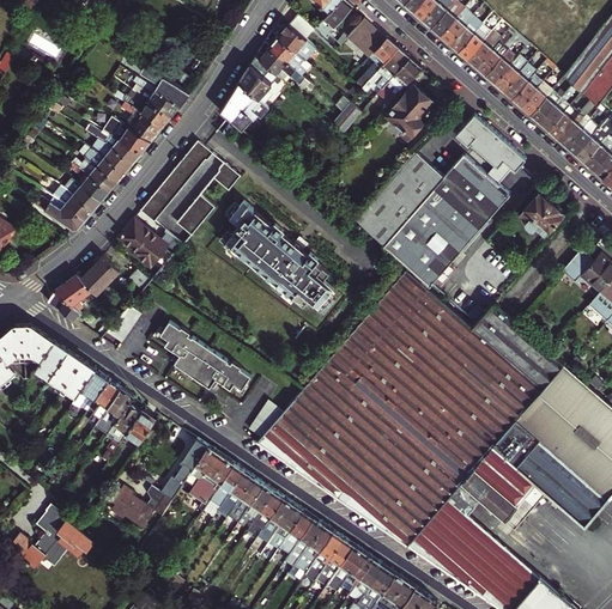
[(77,0),(90,11),(97,0),(77,0)]
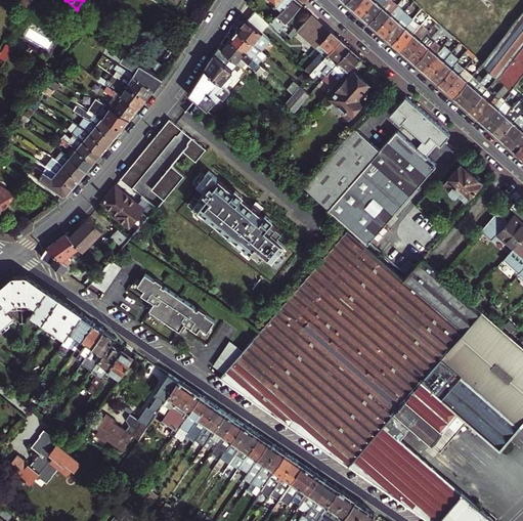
[(269,0),(281,10),(291,0),(269,0)]
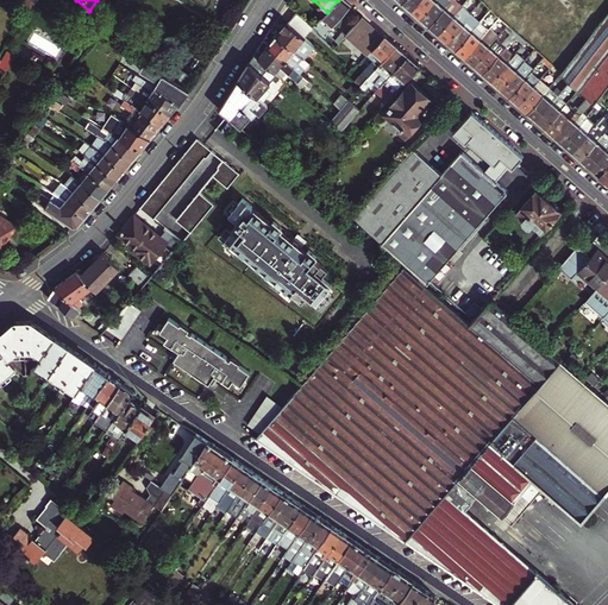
[(338,0),(327,12),(313,29),(323,37),(350,7),(342,0),(338,0)]
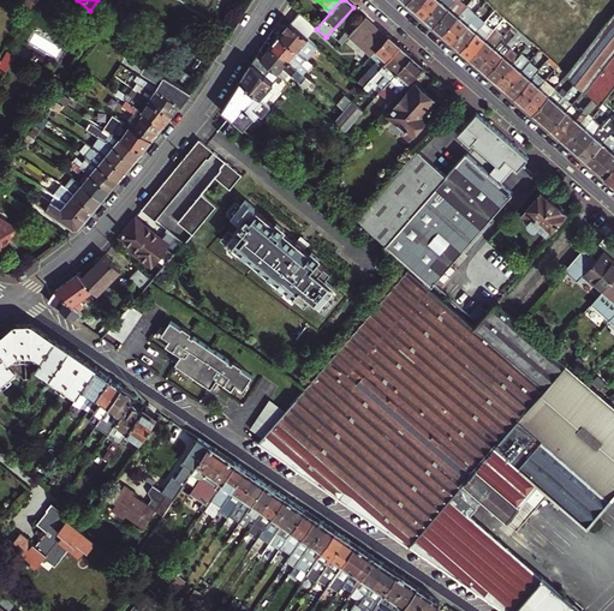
[(409,0),(405,5),(415,13),(425,0),(409,0)]
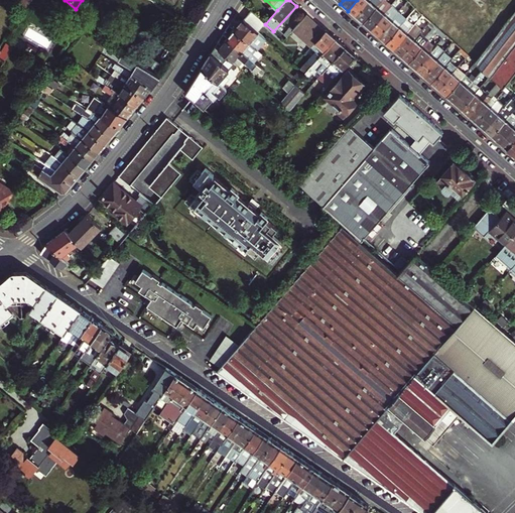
[(357,0),(348,11),(356,18),(371,0),(357,0)]
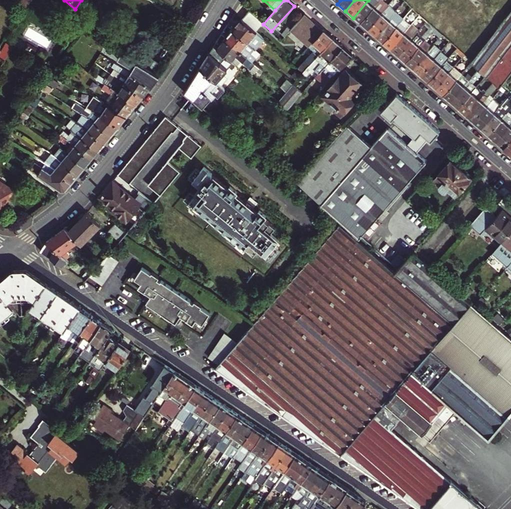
[(368,0),(353,18),(359,24),(373,8),(380,1),(380,0),(368,0)]
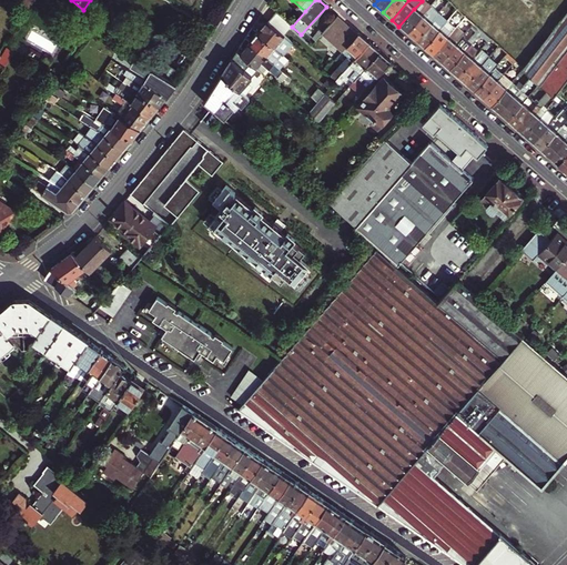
[(414,9),(398,27),(401,28),(407,34),(423,17),(428,11),(431,9),(422,1),(414,9)]
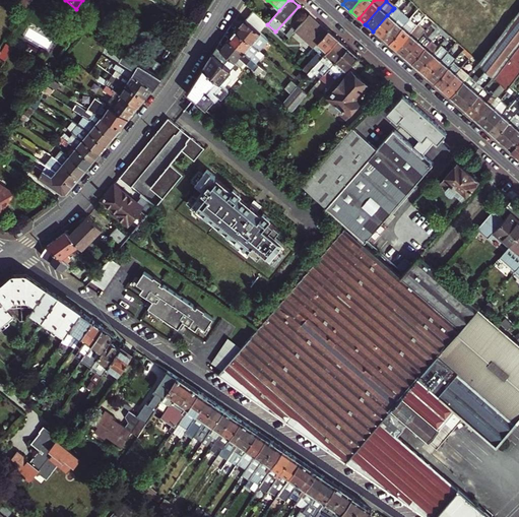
[(399,16),(380,38),(388,45),(401,28),(405,25),(415,12),(419,9),(411,2),(408,6),(413,11),(410,14),(412,15),(408,19),(401,14),(399,16)]
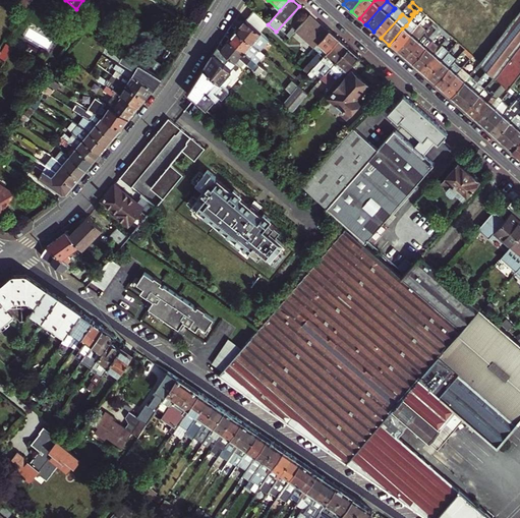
[(420,9),(416,12),(424,19),(427,16),(420,9)]
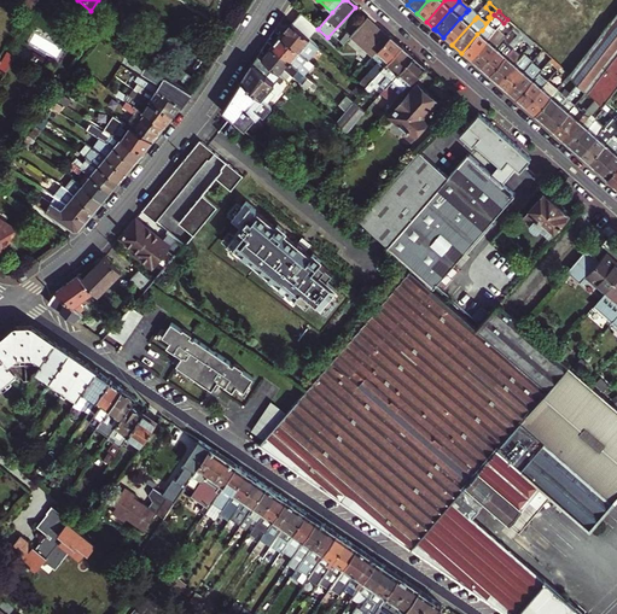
[(443,37),(452,45),(475,19),(466,12),(460,18),(443,37)]
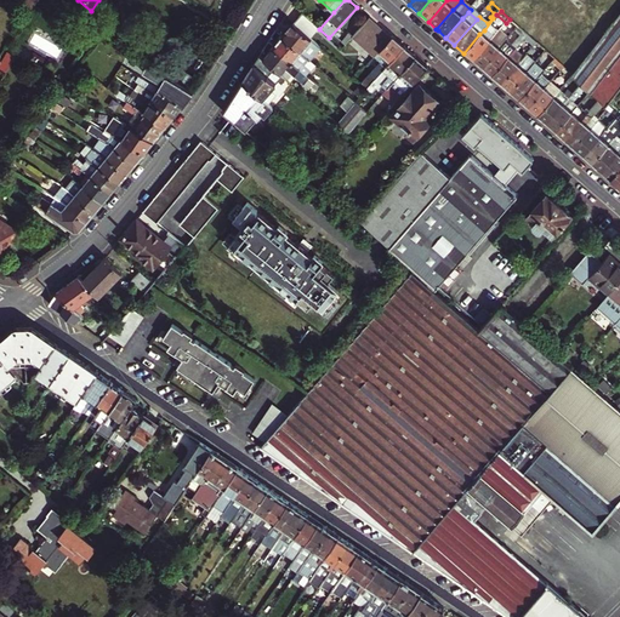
[(619,13),(572,76),(578,83),(580,86),(585,90),(598,103),(601,106),(604,109),(619,89),(619,13)]
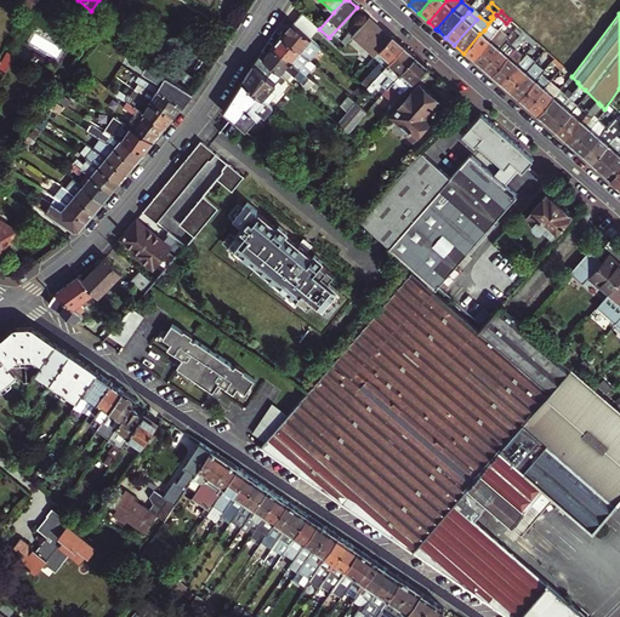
[(301,15),(293,26),(306,36),(314,26),(301,15)]
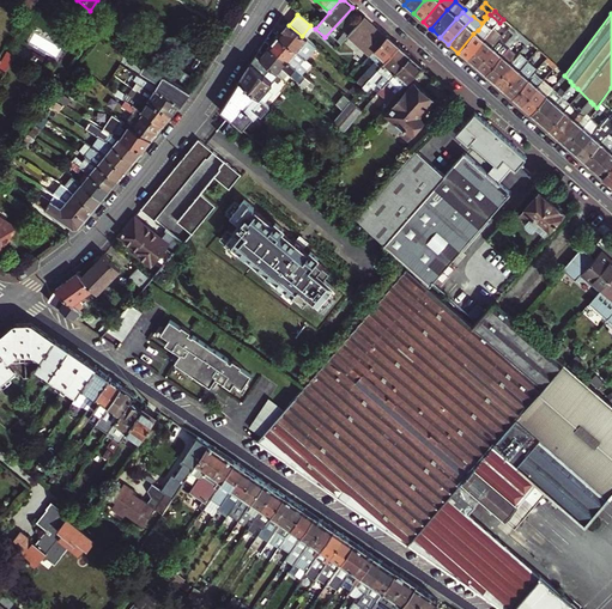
[(370,58),(386,40),(363,19),(347,37),(370,58)]
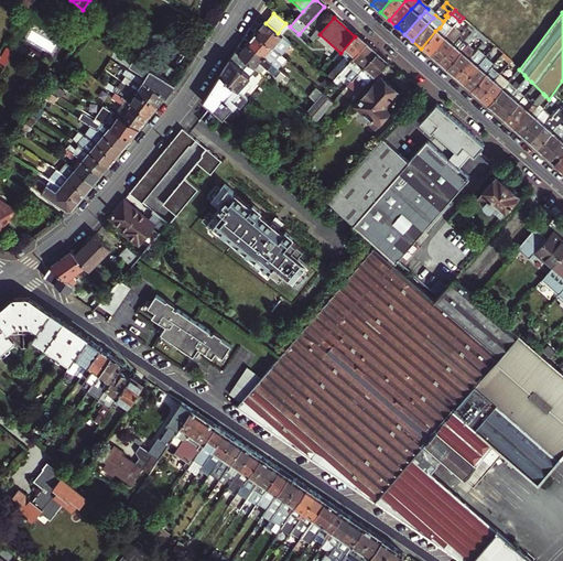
[(463,18),(459,21),(468,29),(472,25),(463,18)]
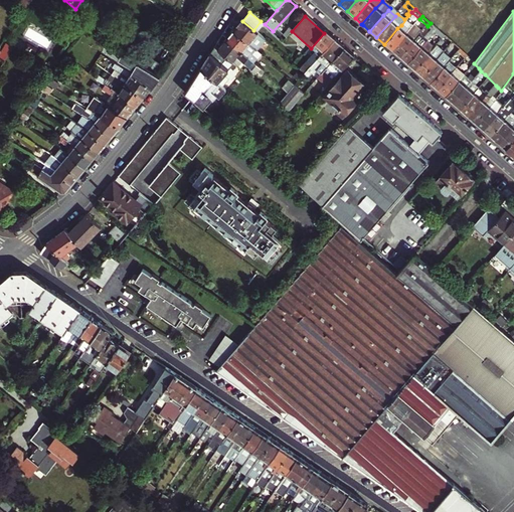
[(253,30),(242,21),(233,31),(255,51),(265,40),(253,30)]
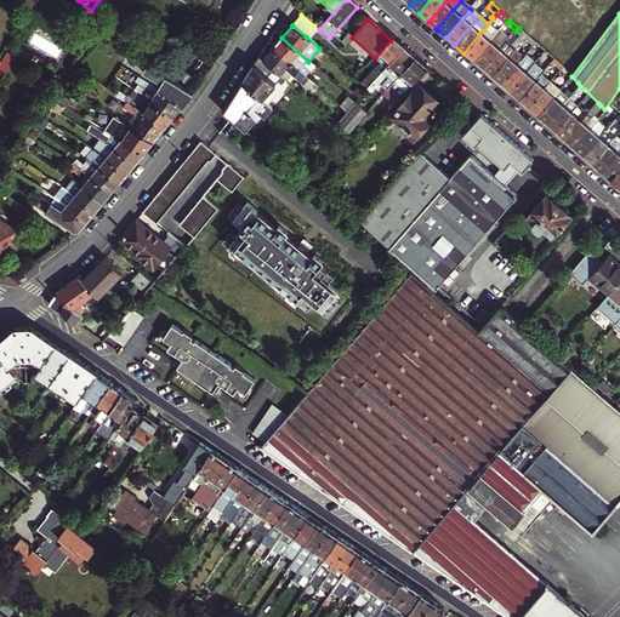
[(516,32),(513,34),(522,43),(528,36),(524,33),(519,28),(516,32)]
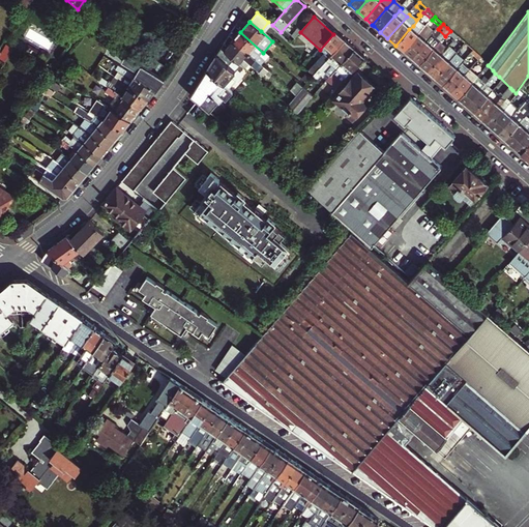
[(413,26),(409,29),(417,36),(420,33),(413,26)]
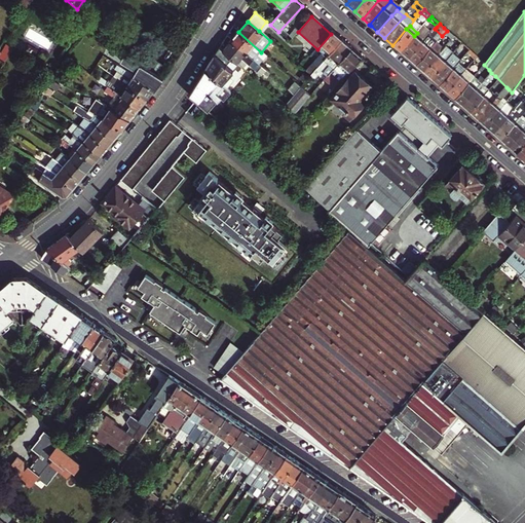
[(288,36),(292,39),(297,33),(294,29),(288,36)]
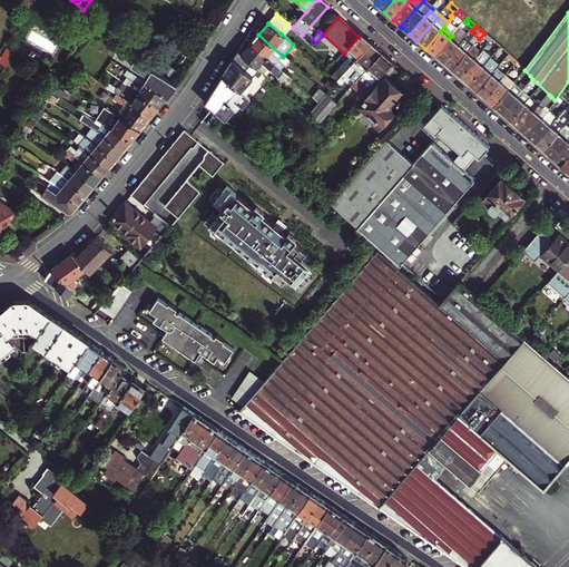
[(425,49),(434,56),(449,39),(440,31),(425,49)]
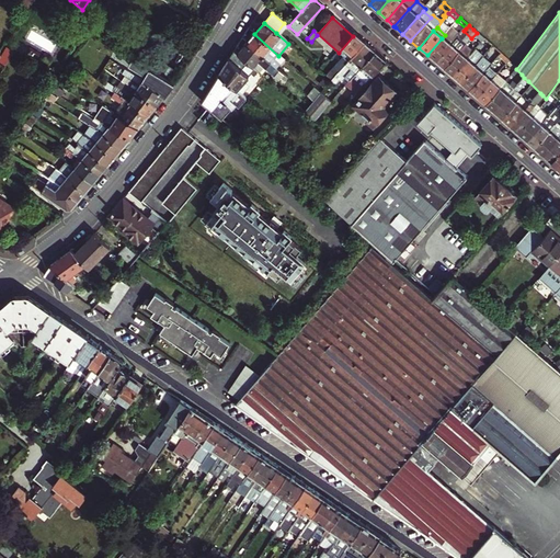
[(445,35),(442,38),(450,46),(455,41),(452,37),(454,34),(449,31),(445,35)]
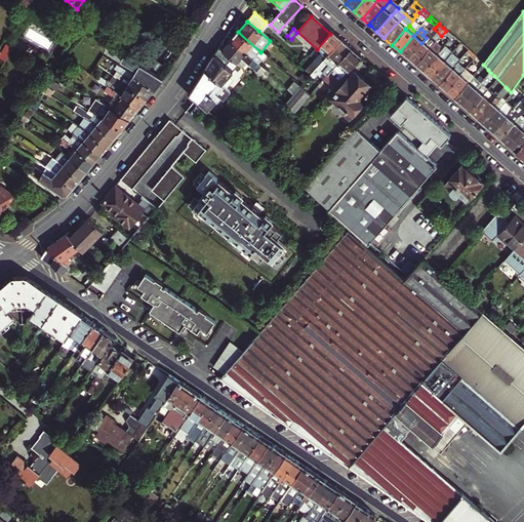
[(453,38),(446,31),(441,36),(449,42),(450,41),(453,38)]
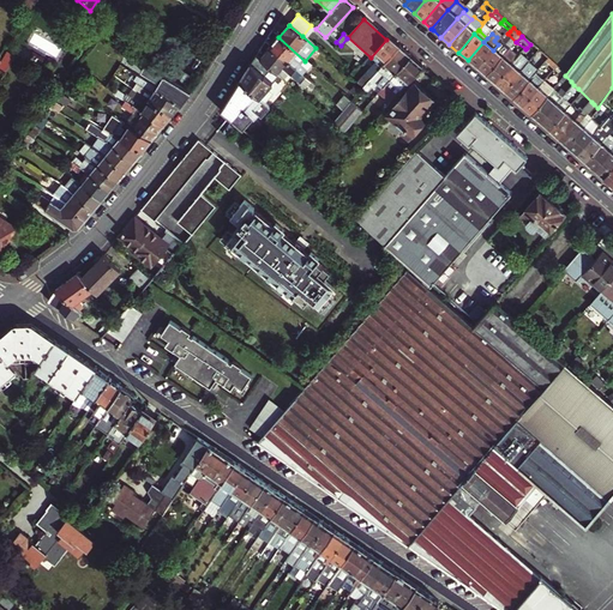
[(305,61),(278,37),(269,48),(302,77),(311,66),(305,61)]
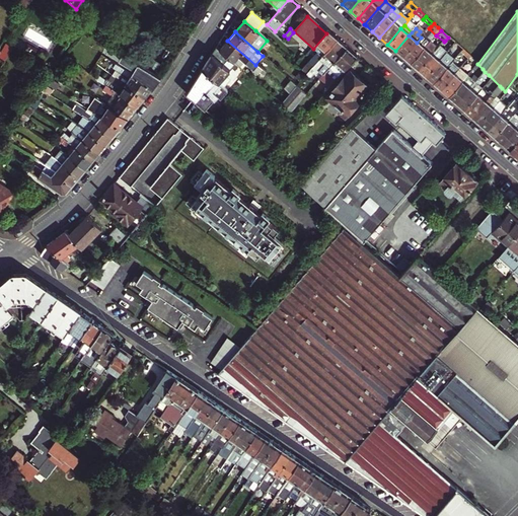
[(318,57),(320,60),(338,41),(327,31),(326,33),(313,49),(320,56),(318,57)]
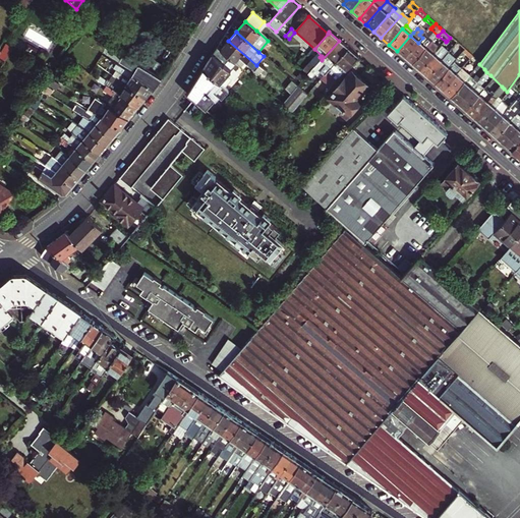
[(397,51),(404,58),(418,43),(410,36),(397,51)]
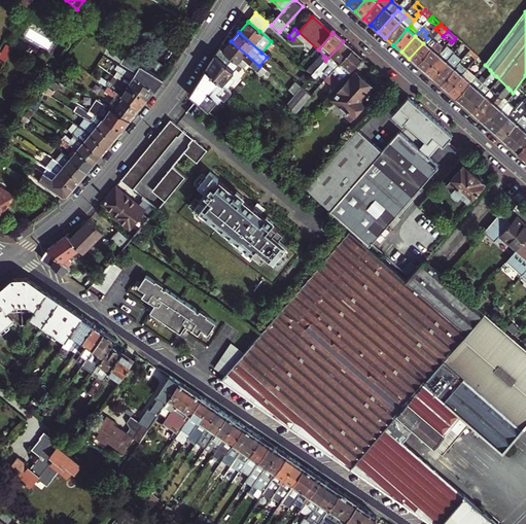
[(434,45),(427,38),(423,43),(430,49),(434,45)]
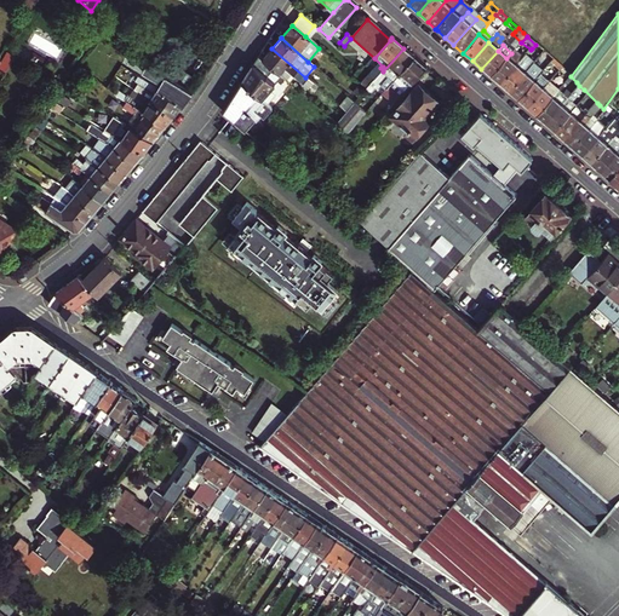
[(532,49),(536,52),(542,56),(544,52),(536,45),(532,49)]
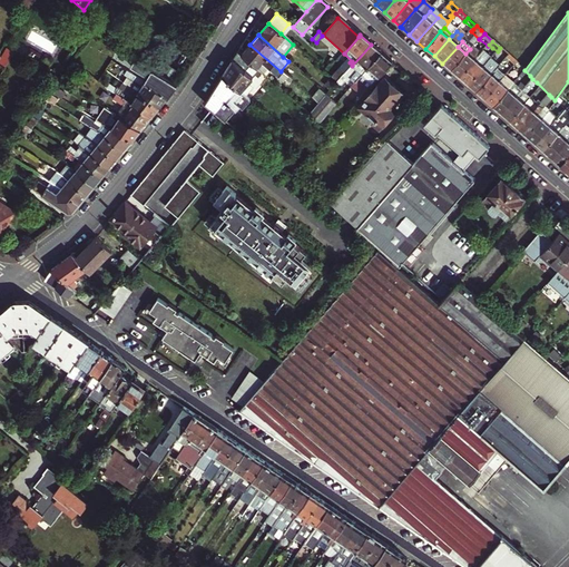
[(249,45),(241,55),(264,75),(268,79),(272,81),(281,71),(249,45)]
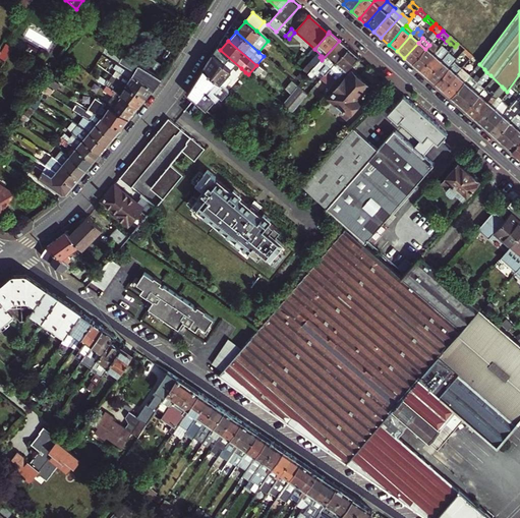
[(327,65),(331,69),(348,49),(339,41),(322,60),(308,75),(308,76),(311,79),(316,73),(319,74),(321,72),(327,65)]
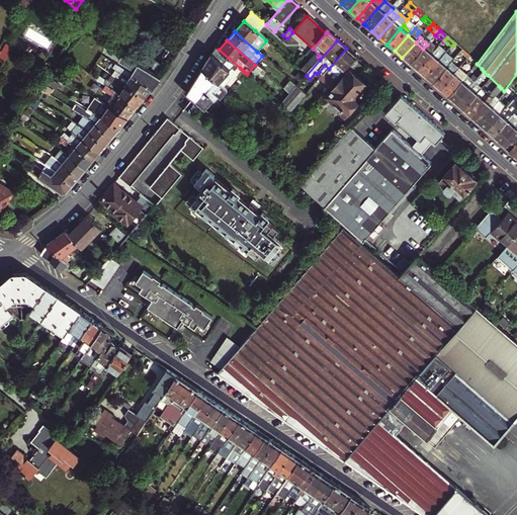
[(416,43),(402,58),(410,65),(423,49),(416,43)]
